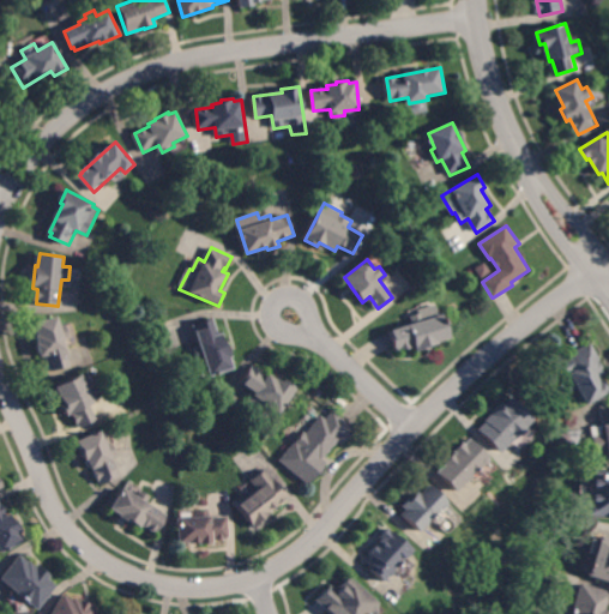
[(482,278),(476,270),(484,264),(490,272),(482,278)]
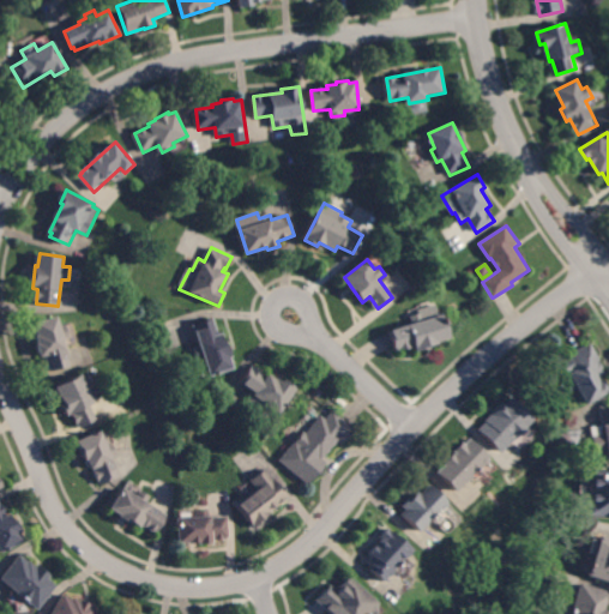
[(450,337),(416,350),(415,345),(398,351),(390,331),(414,323),(411,317),(421,313),(420,311),(438,305),(450,337)]
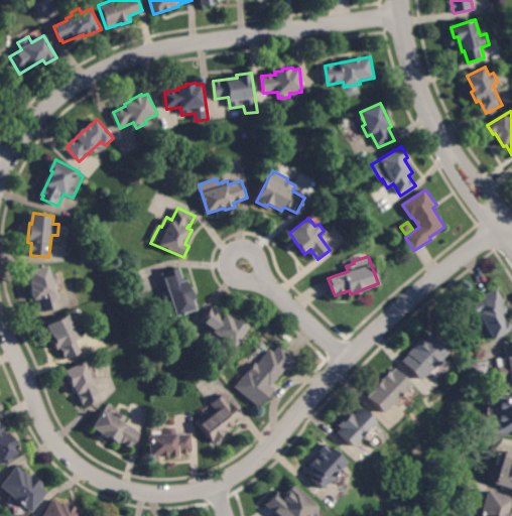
[(51,274),(57,273),(60,283),(53,285),(60,307),(42,312),(38,298),(34,299),(29,282),(32,281),(29,271),(49,266),(51,274)]
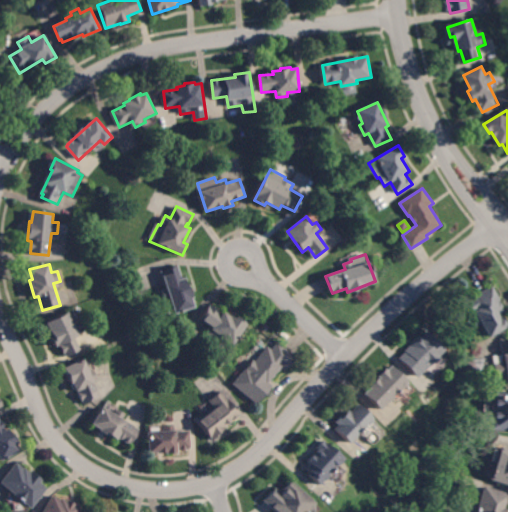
[(185,278),(186,278),(196,306),(177,314),(171,298),(167,300),(164,291),(169,289),(164,276),(167,275),(165,271),(180,265),(185,278)]
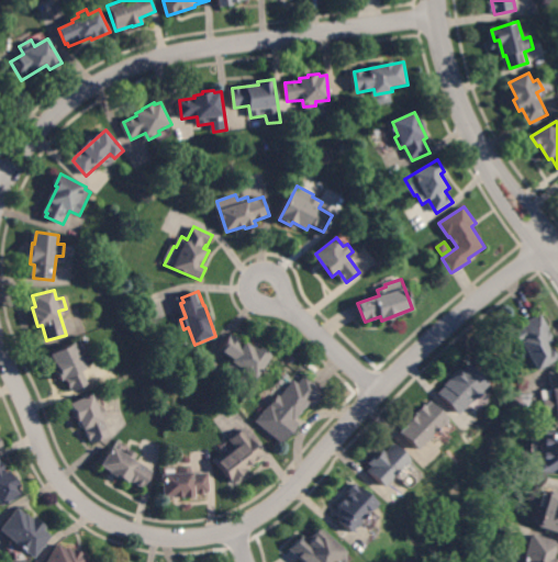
[(551,348),(554,347),(557,352),(557,358),(537,370),(528,355),(523,357),(519,348),(520,348),(519,346),(513,349),(504,334),(542,313),(551,329),(550,329),(556,340),(549,344),(551,348)]
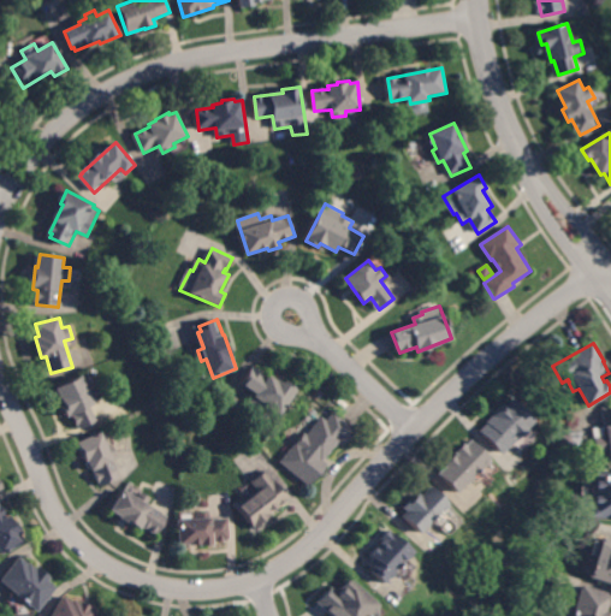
[(270,377),(271,375),(279,380),(280,379),(285,383),(286,380),(298,389),(282,415),(266,404),(262,412),(250,403),(257,394),(244,385),(256,368),(270,377)]
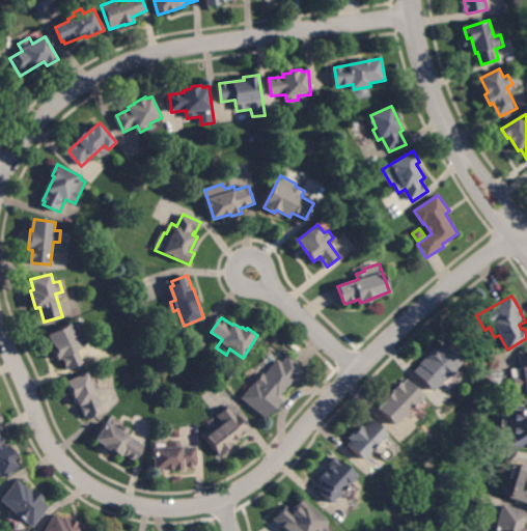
[(78,338),(81,336),(86,346),(80,351),(85,363),(70,370),(64,359),(58,361),(53,350),(54,348),(48,335),(78,320),(82,330),(75,333),(78,338)]
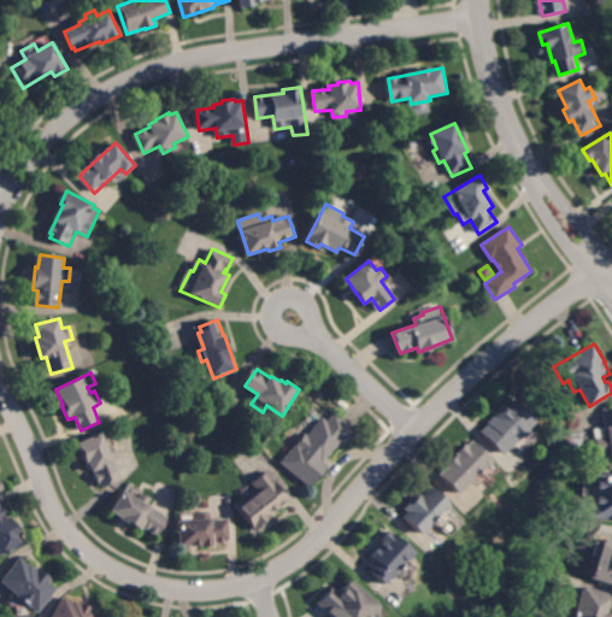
[(536,421),(501,456),(478,432),(506,404),(508,406),(516,399),(536,421)]
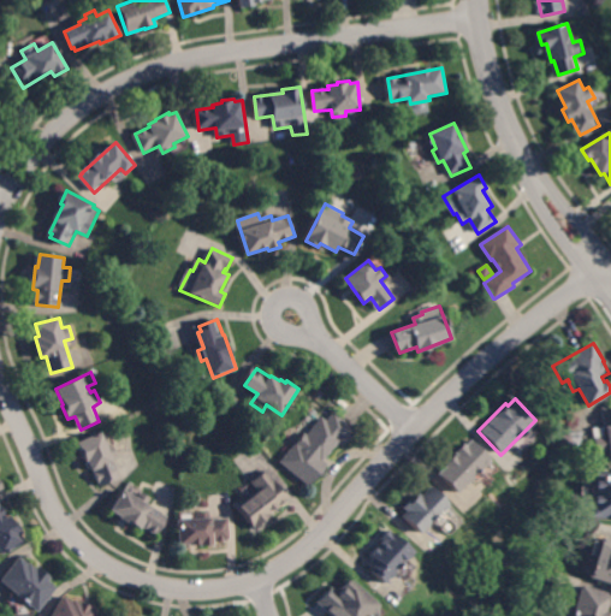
[(356,430),(343,445),(339,442),(324,460),(328,463),(309,486),(282,462),(307,433),(308,434),(324,418),(328,421),(336,412),(356,430)]
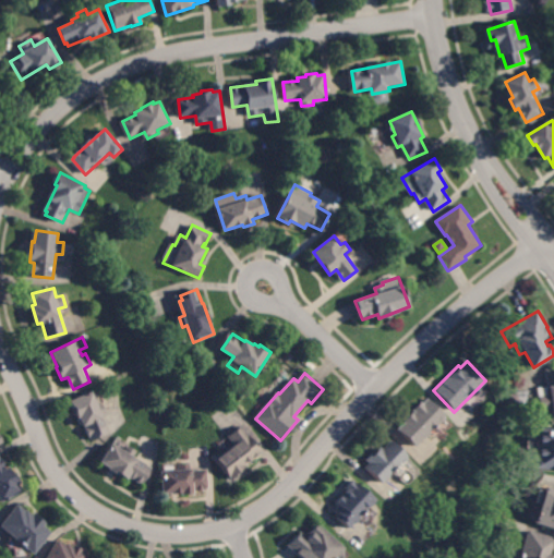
[(99,404),(104,402),(109,414),(104,416),(110,434),(93,440),(87,425),(84,426),(81,417),(80,419),(77,413),(76,413),(71,401),(94,392),(99,404)]
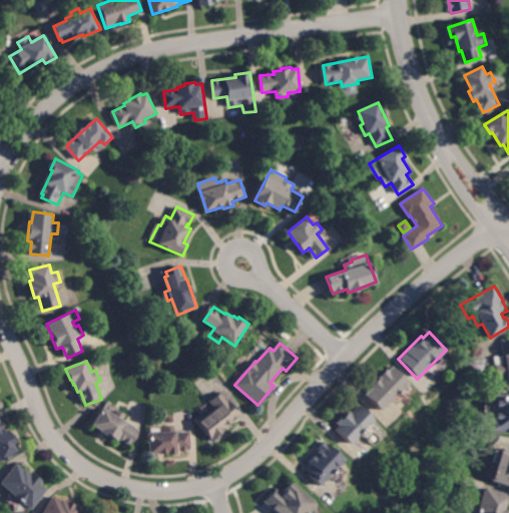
[(409,382),(381,411),(364,395),(380,379),(379,378),(386,370),(388,371),(392,367),(409,382)]
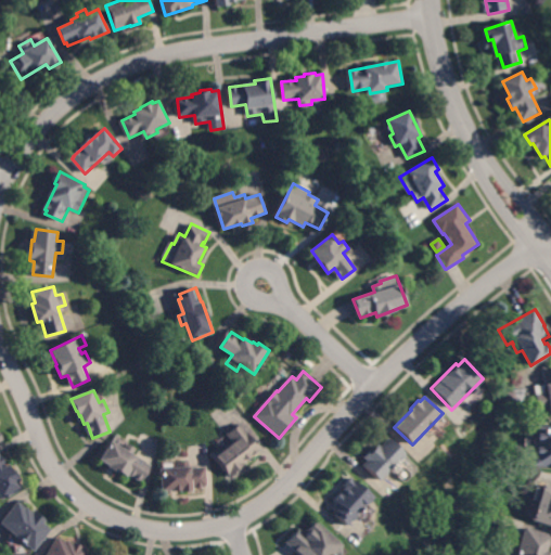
[(233,477),(217,457),(234,442),(229,435),(242,424),(263,449),(240,467),(242,469),(233,477)]
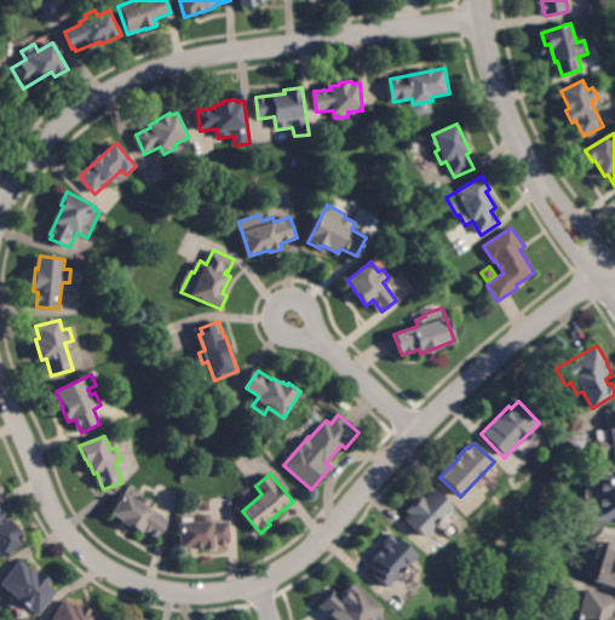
[(614,523),(596,522),(597,510),(599,511),(599,499),(598,499),(598,488),(602,488),(602,476),(614,476),(614,523)]
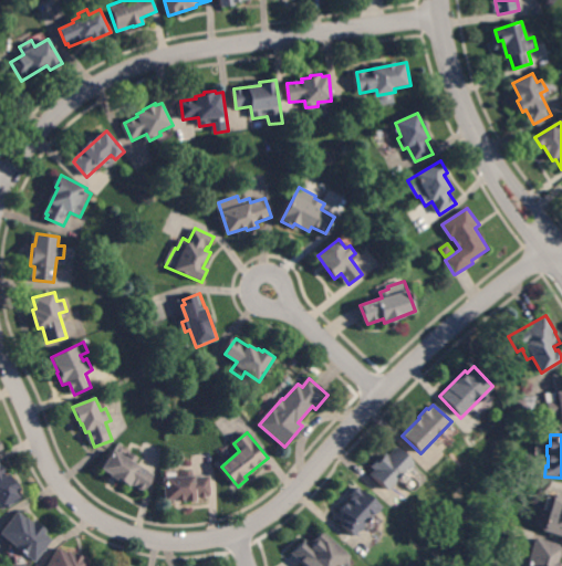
[(414,463),(388,490),(372,474),(375,471),(372,468),(385,453),(388,457),(397,447),(414,463)]
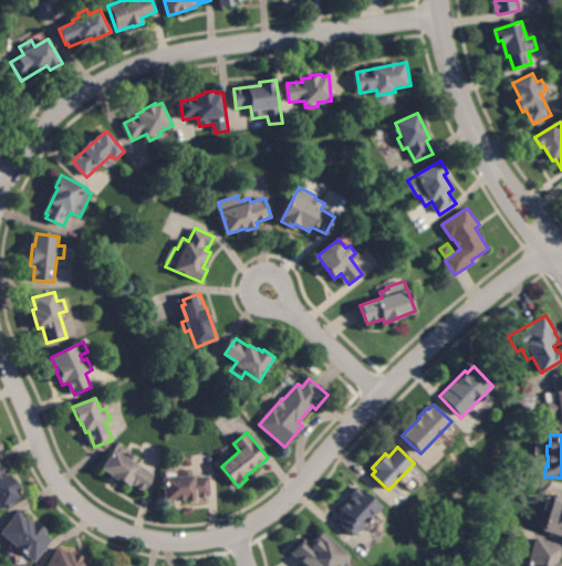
[(129,459),(133,452),(142,458),(138,463),(156,475),(146,492),(133,483),(131,486),(122,481),(122,482),(113,477),(114,475),(104,469),(116,450),(129,459)]
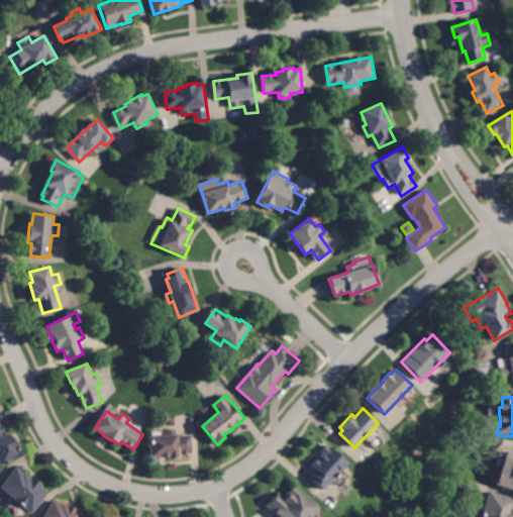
[(8,433),(10,432),(13,438),(15,438),(20,448),(18,449),(20,454),(0,466),(0,421),(1,421),(8,433)]
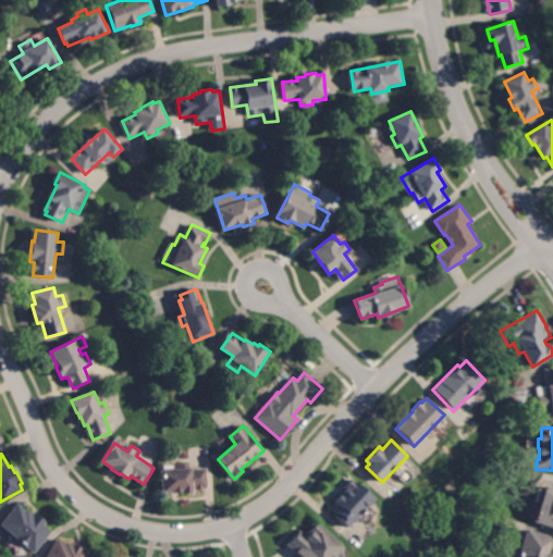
[(194,469),(210,468),(211,487),(194,489),(195,494),(173,495),(173,492),(163,493),(162,470),(181,469),(181,463),(194,463),(194,469)]
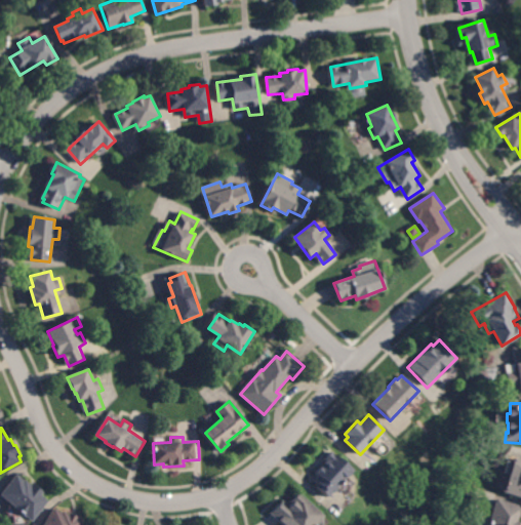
[(327,496),(315,486),(316,484),(313,481),(317,476),(314,474),(324,461),(323,460),(330,452),(350,470),(327,496)]
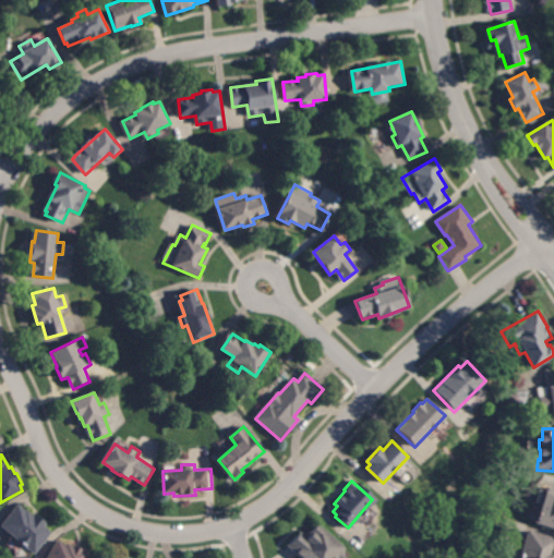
[(553,528),(536,521),(541,504),(537,501),(540,489),(545,490),(546,486),(553,488),(553,528)]
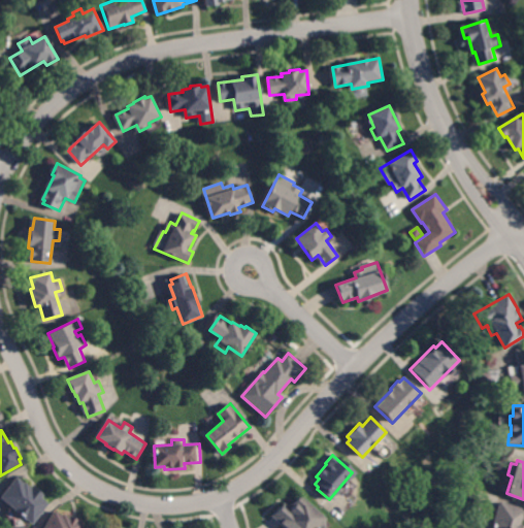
[(33,488),(34,487),(45,496),(43,498),(51,504),(33,525),(2,497),(19,476),(33,488)]
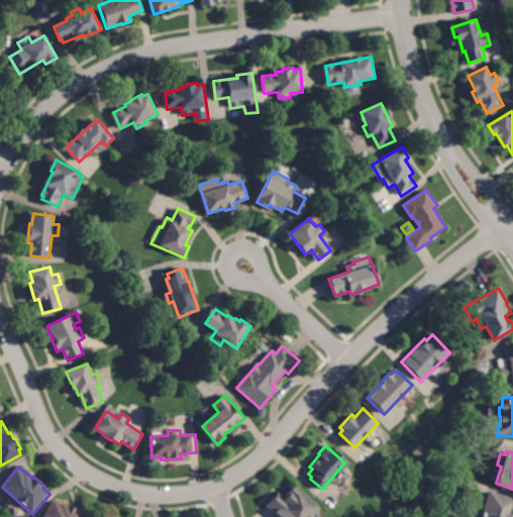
[(317,509),(309,516),(280,516),(268,505),(280,493),(284,497),(294,487),(317,509)]
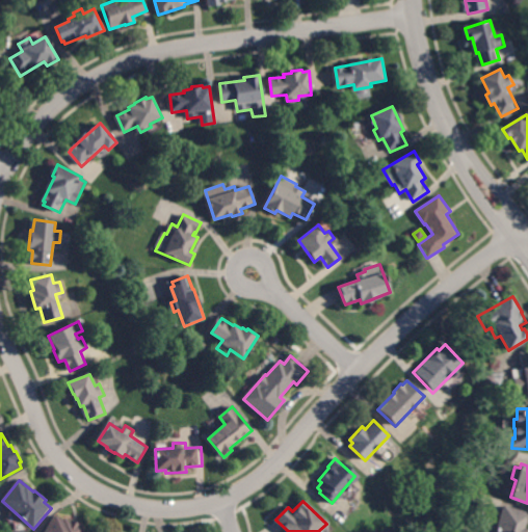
[(527,526),(526,528),(527,528),(527,531),(496,531),(504,505),(527,512),(527,526)]
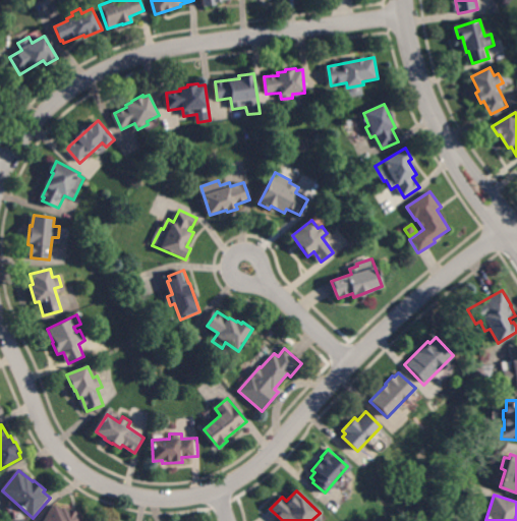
[(63,508),(64,507),(70,510),(70,509),(78,514),(78,515),(83,518),(82,519),(85,520),(45,520),(55,504),(63,508)]
